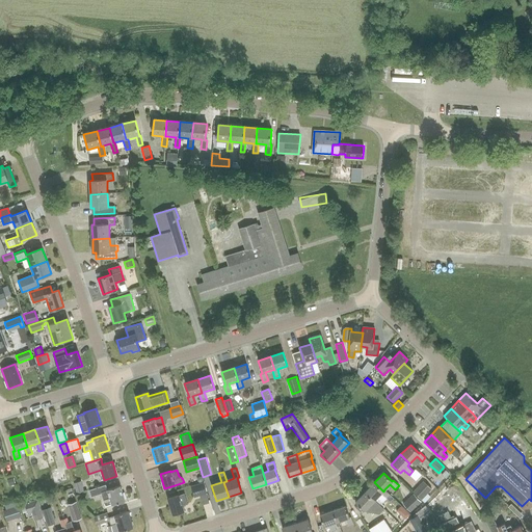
[(74,483),(77,494),(83,491),(81,481),(74,483)]
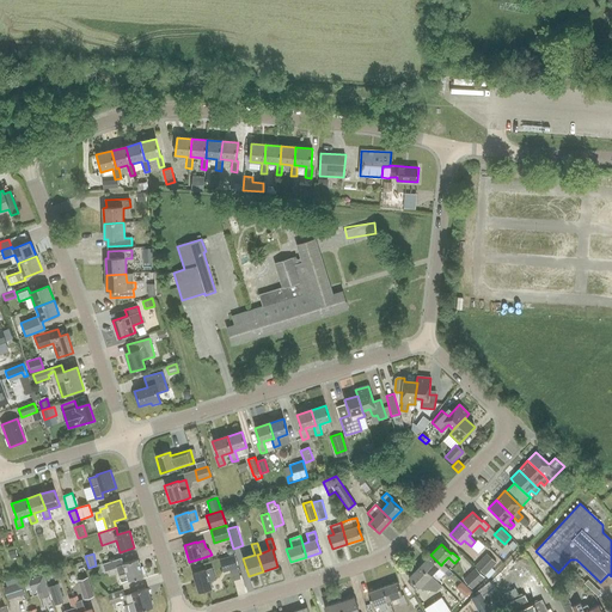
[(487,554),(475,565),(485,575),(496,563),(487,554)]
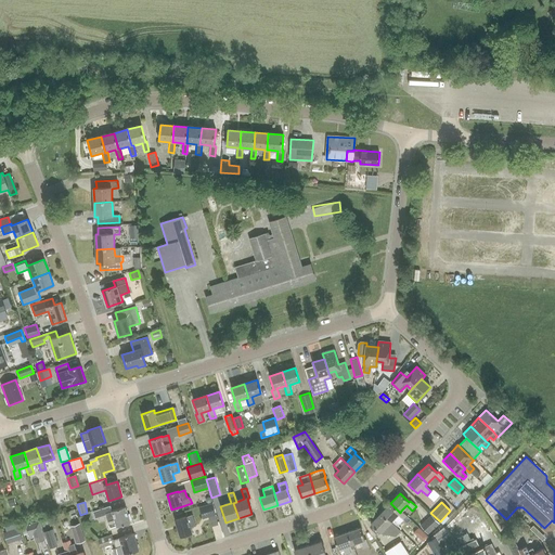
[(211,503),(199,507),(203,519),(216,515),(211,503)]
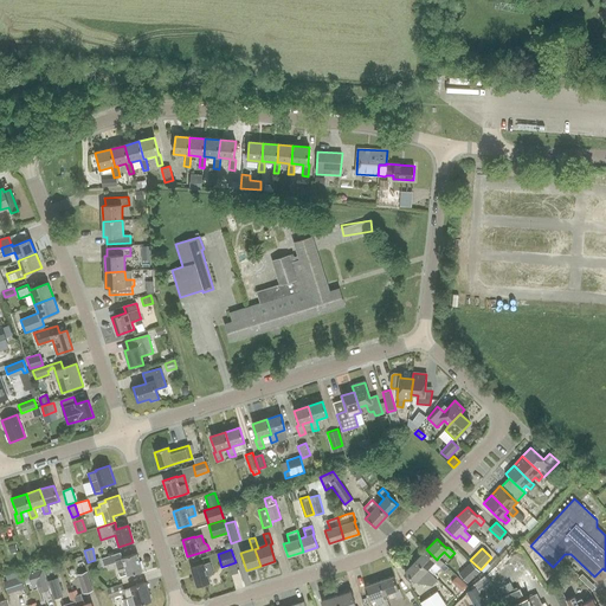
[(426,549),(416,561),(426,571),(433,562),(440,568),(444,563),(438,558),(437,560),(426,549)]
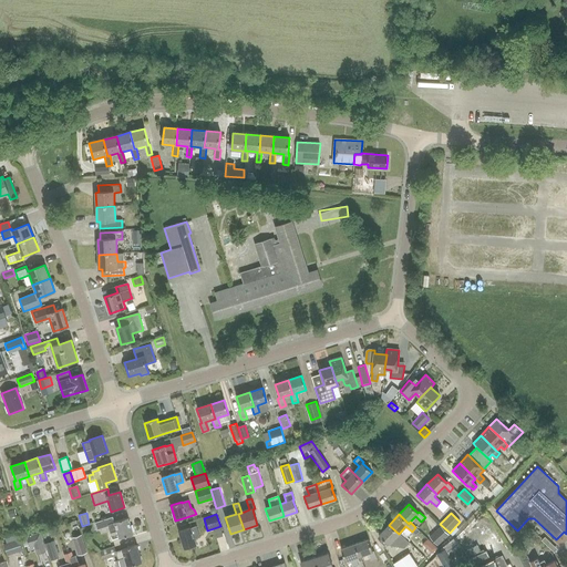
[(96,531),(107,527),(110,534),(116,532),(120,539),(133,535),(127,518),(112,524),(110,518),(94,523),(96,531)]
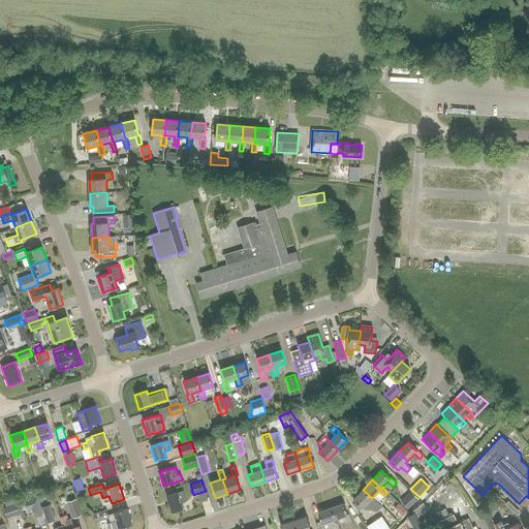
[(363,490),(352,499),(362,508),(366,504),(371,509),(375,505),(370,500),(372,498),(363,490)]
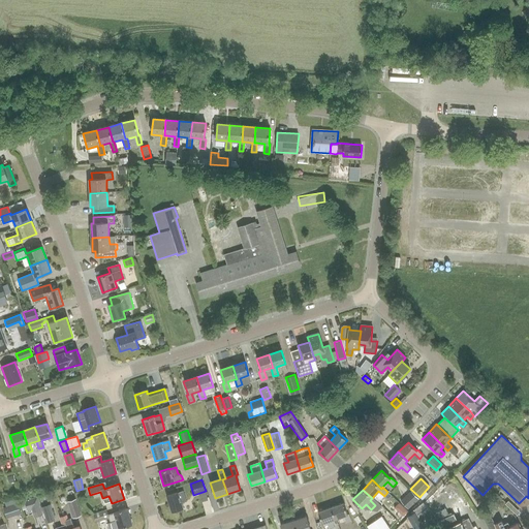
[(181,503),(186,501),(183,491),(166,497),(172,512),(183,508),(181,503)]
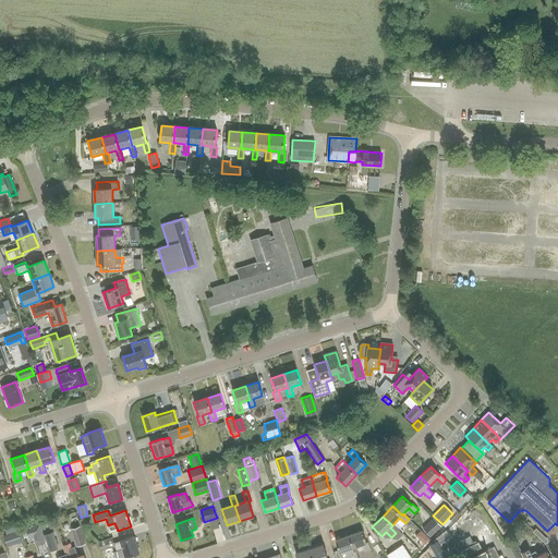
[(441,526),(434,518),(423,529),(431,537),(441,526)]
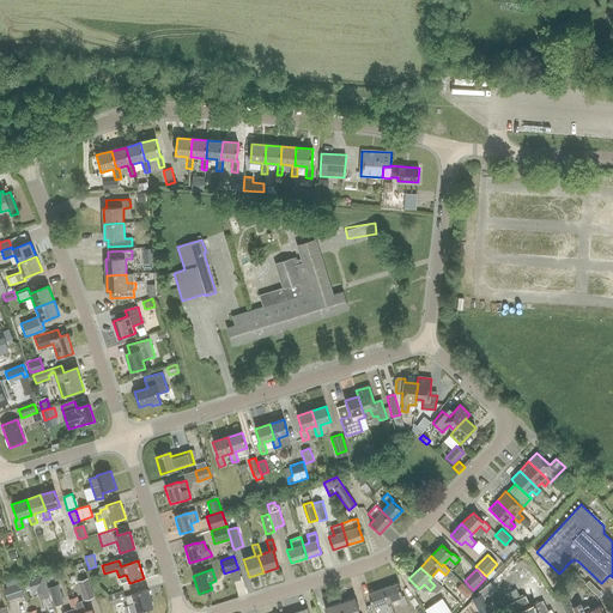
[(497,583),(505,577),(502,572),(493,580),(497,583)]
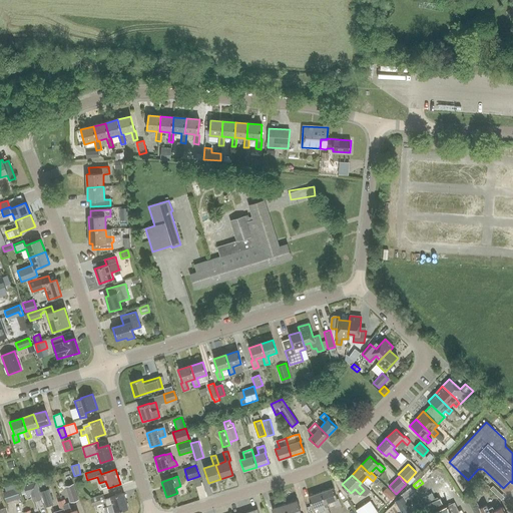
[(23,485),(26,495),(39,491),(36,481),(23,485)]
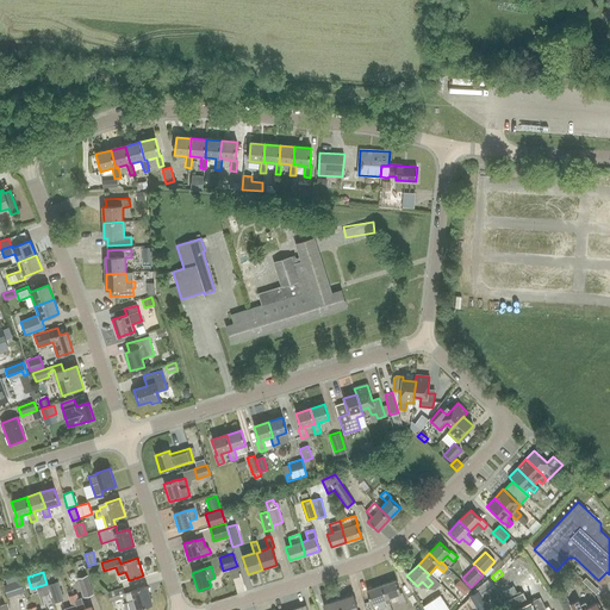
[(78,579),(83,597),(94,593),(88,576),(78,579)]
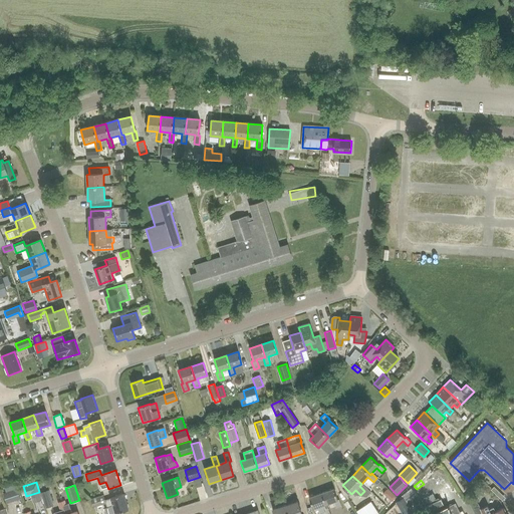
[(494,486),(491,489),(502,500),(505,496),(494,486)]
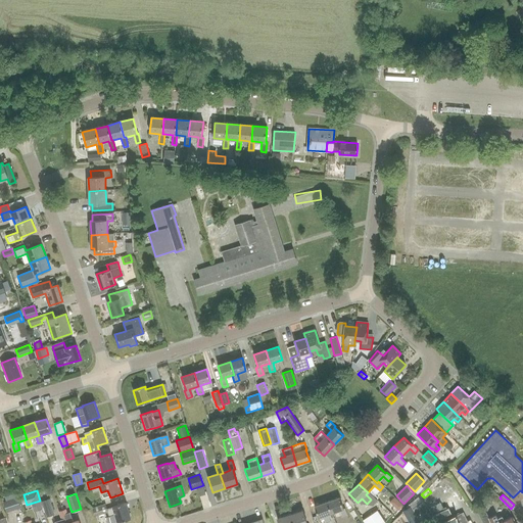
[(3,502),(6,513),(20,508),(17,497),(3,502)]
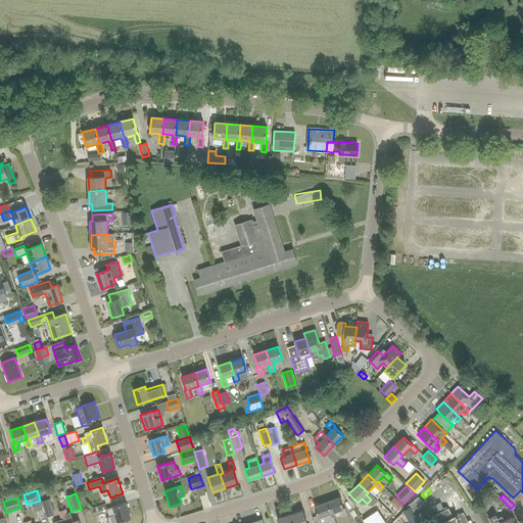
[(339,497),(327,502),(331,514),(332,514),(340,511),(342,518),(347,516),(344,509),(343,509),(339,497)]
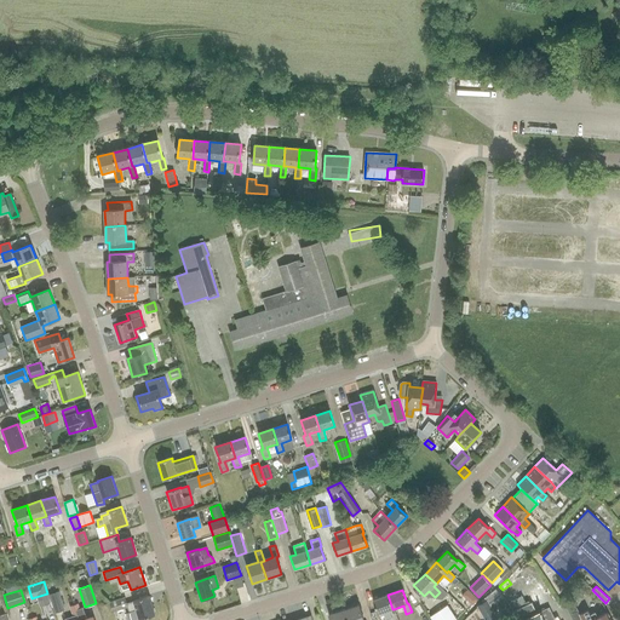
[(58,591),(49,595),(55,613),(64,609),(58,591)]
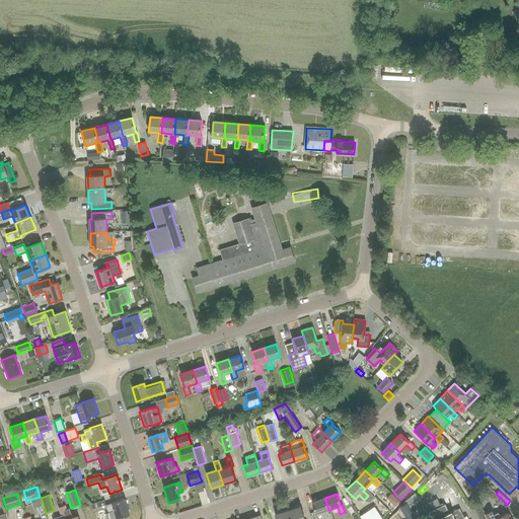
[(329,510),(328,510),(324,498),(312,503),(316,514),(320,513),(322,518),(323,518),(327,517),(326,515),(331,513),(329,510)]
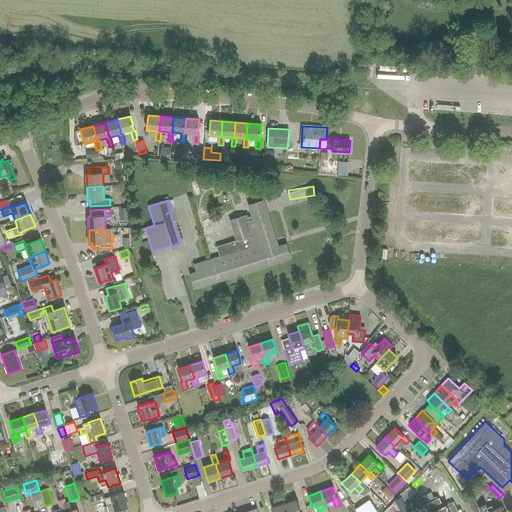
[(424,504),(434,500),(430,492),(421,497),(424,504)]
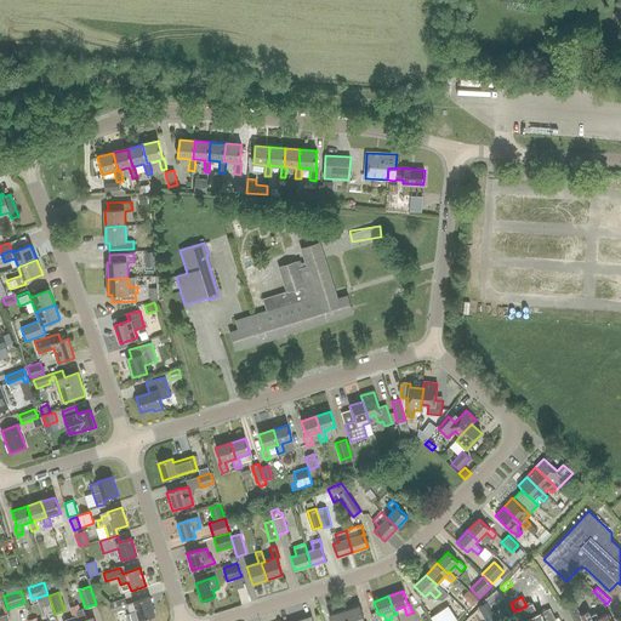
[(127,609),(129,615),(136,613),(138,620),(140,620),(155,616),(149,598),(134,603),(126,605),(125,599),(110,604),(113,614),(127,609)]
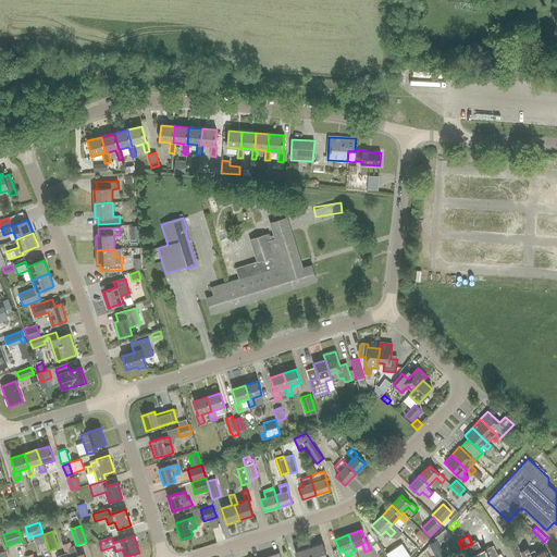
[(528,548),(521,552),(514,536),(506,541),(514,556),(519,556),(522,556),(548,556),(546,551),(536,556),(534,551),(530,553),(528,548)]
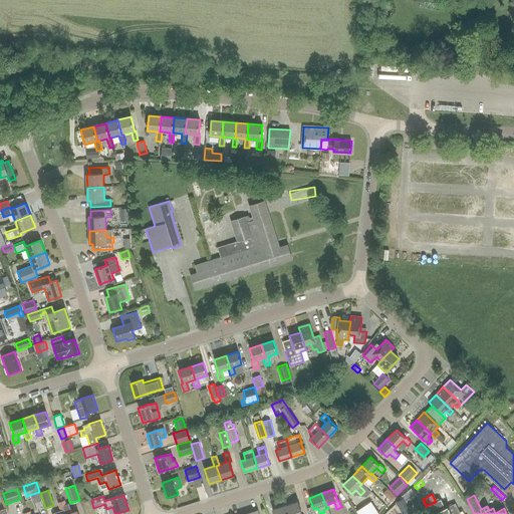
[(402,513),(412,513),(414,513),(404,497),(396,502),(402,513)]
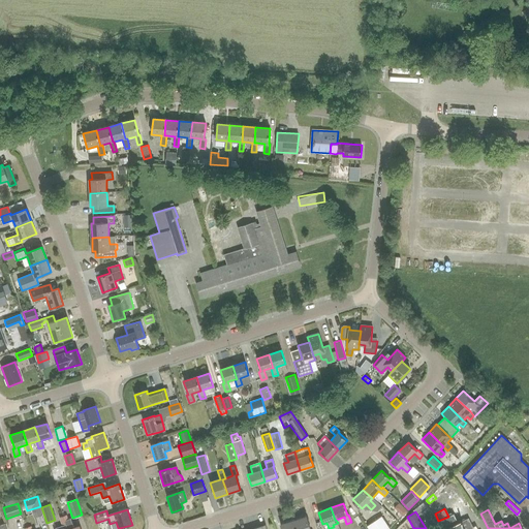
[(473,528),(468,519),(458,524),(454,515),(440,521),(443,528),(473,528)]
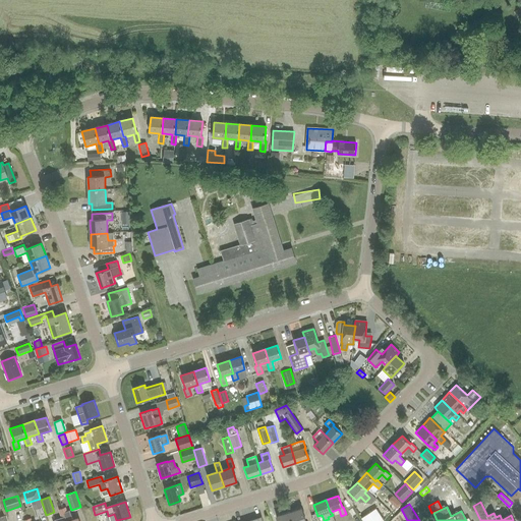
[(62,509),(65,520),(78,520),(78,519),(72,520),(69,511),(66,512),(65,508),(62,509)]
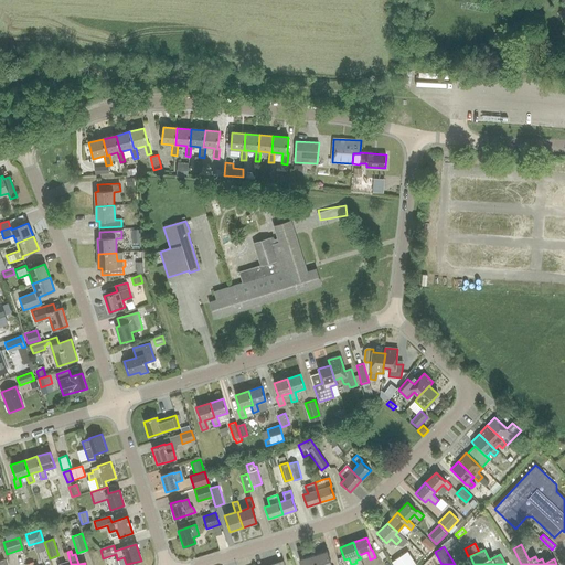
[(407,551),(392,562),(393,564),(414,564),(416,564),(407,551)]
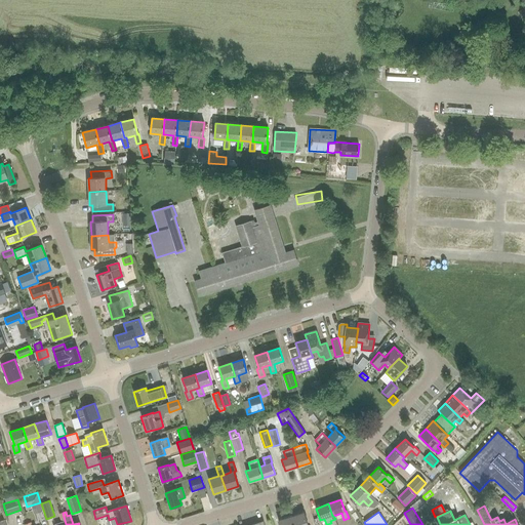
[(55,524),(66,524),(63,513),(59,514),(62,523),(55,524)]
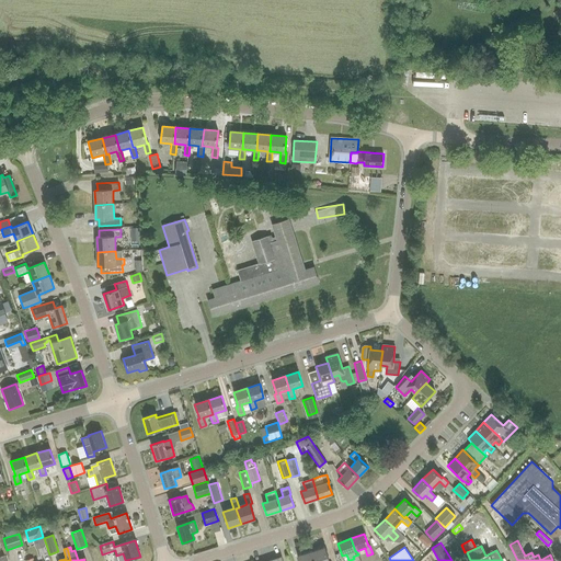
[(311,551),(313,560),(328,560),(324,548),(311,551)]
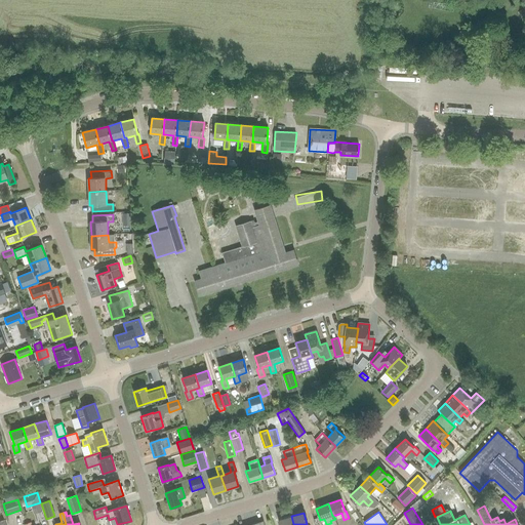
[(293,524),(291,516),(278,520),(279,524),(293,524)]
